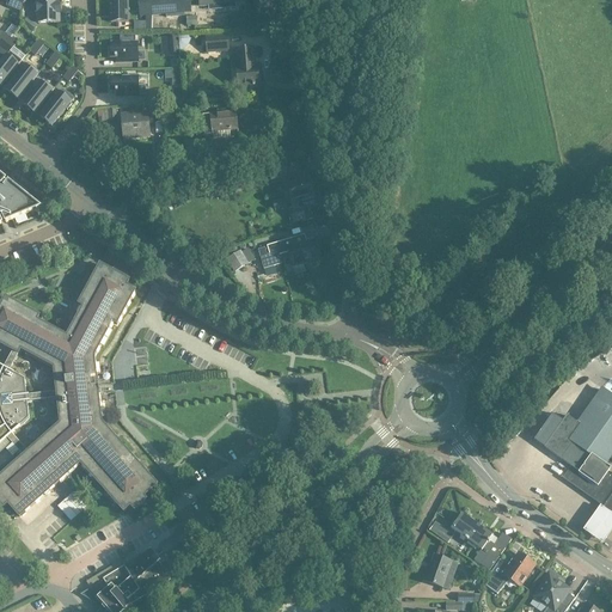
[(23,5),(10,0),(7,0),(6,6),(19,12),(23,5)]
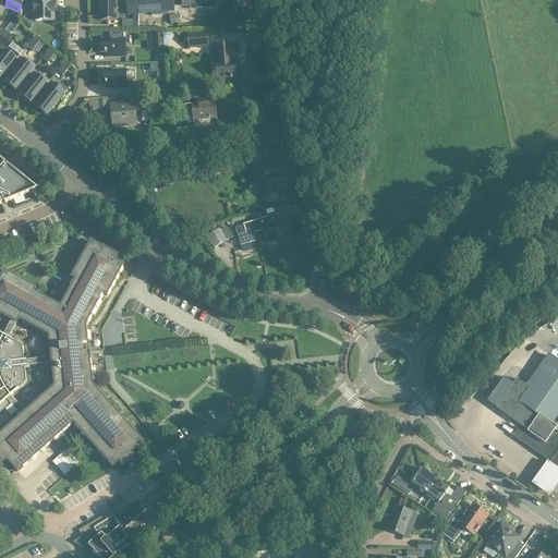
[(34,0),(34,4),(32,4),(32,13),(34,13),(35,21),(53,21),(52,12),(55,12),(55,4),(52,4),(52,0),(34,0)]
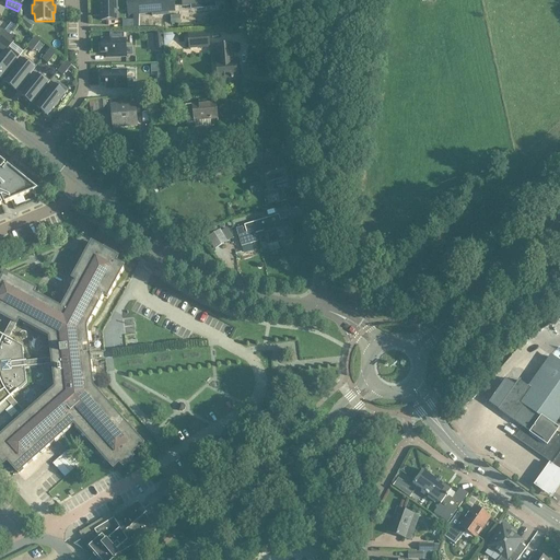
[(161,0),(127,3),(128,15),(175,12),(174,0),(161,0)]
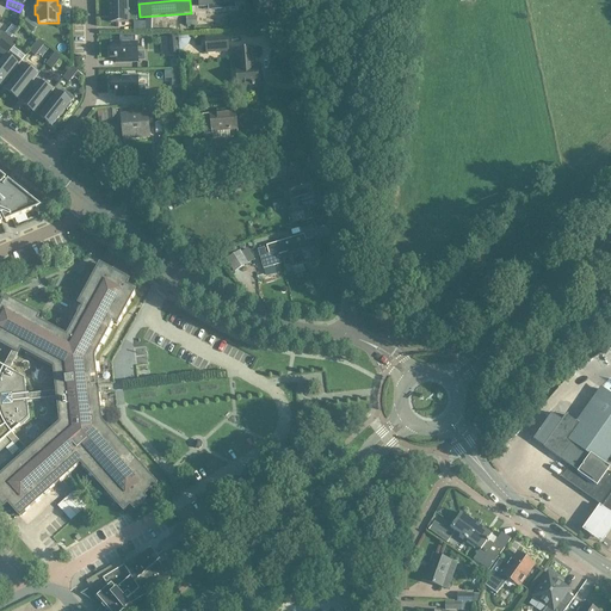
[(241,0),(198,0),(199,6),(213,5),(213,10),(235,7),(235,2),(242,2),(241,0)]
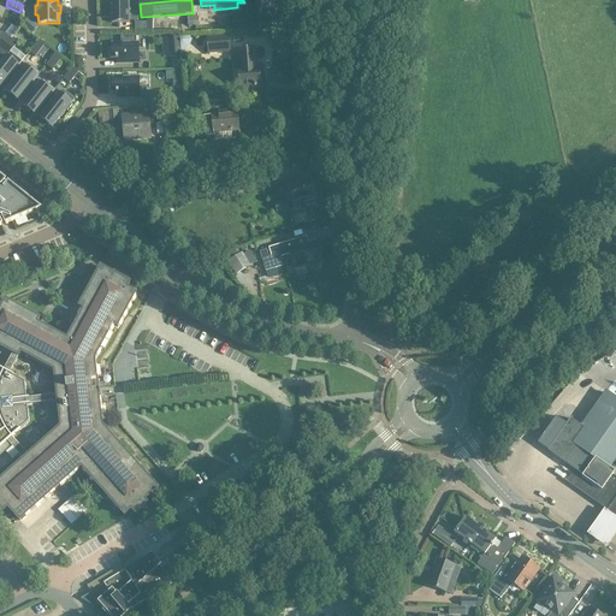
[(111,1),(112,23),(126,23),(125,1),(111,1)]
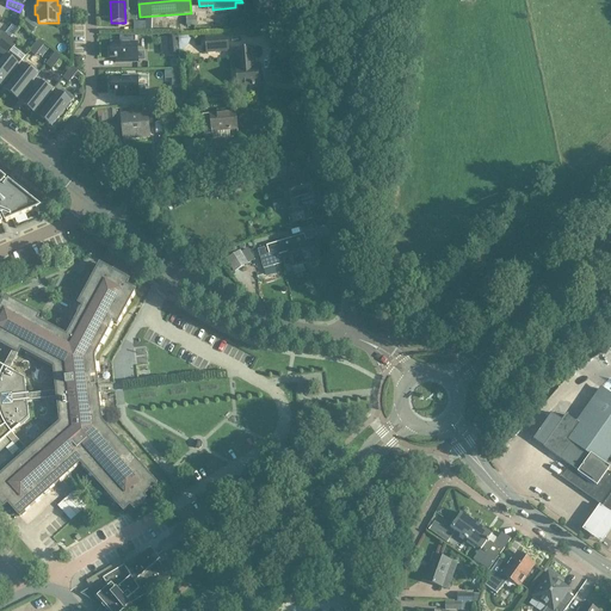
[(5,34),(1,38),(13,48),(17,43),(5,34)]
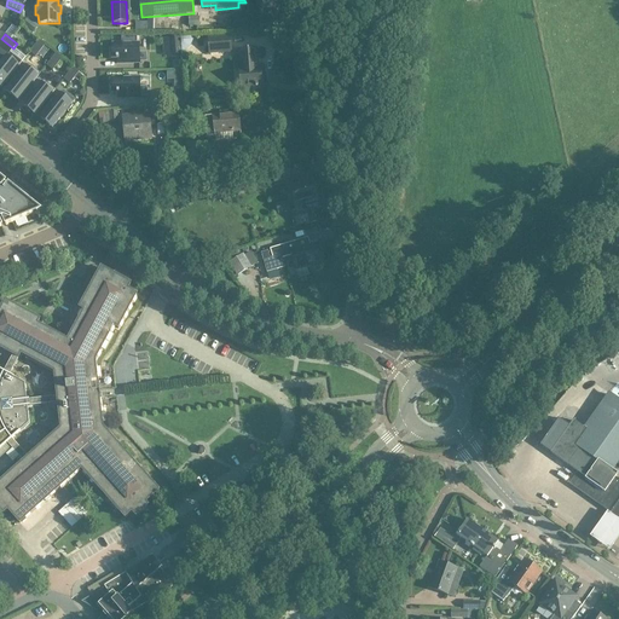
[(172,56),(181,55),(180,38),(171,39),(172,56)]
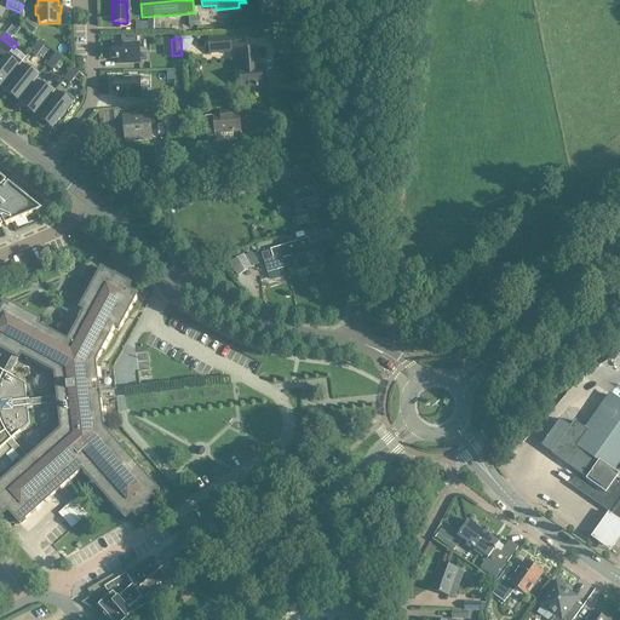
[(210,53),(231,52),(231,38),(210,39),(210,53)]
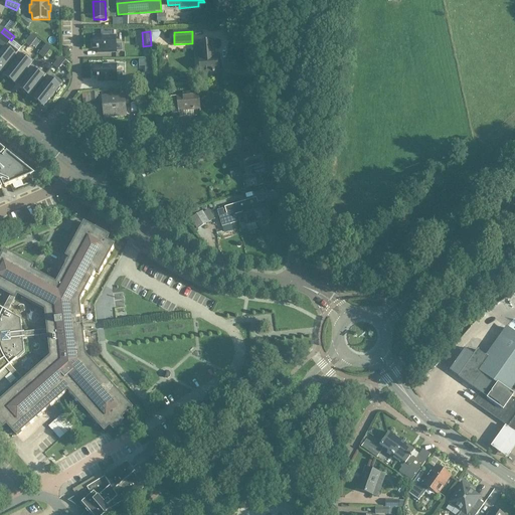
[(0,32),(0,37),(3,39),(8,44),(11,40),(1,32),(0,32)]
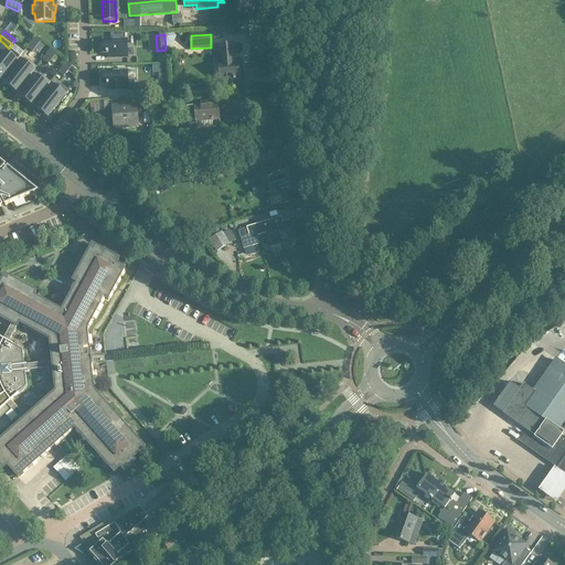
[(41,41),(35,36),(27,48),(32,52),(41,41)]
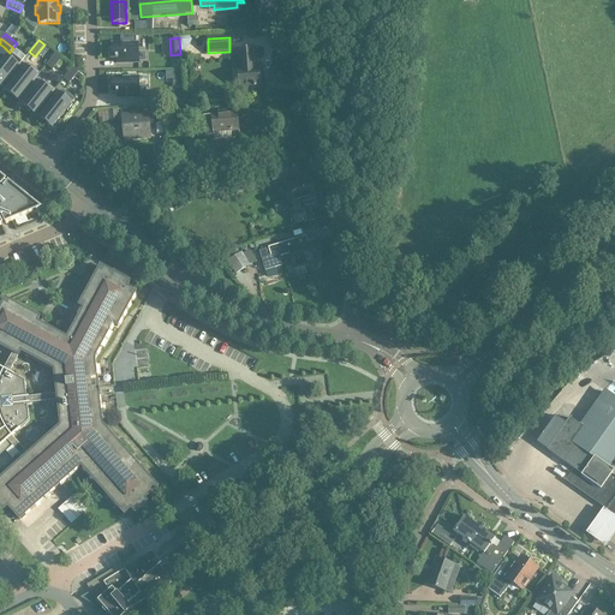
[(138,61),(145,61),(145,53),(138,53),(138,43),(136,43),(136,41),(127,41),(129,43),(112,43),(112,49),(109,49),(109,59),(112,59),(123,59),(123,64),(138,63),(138,61)]
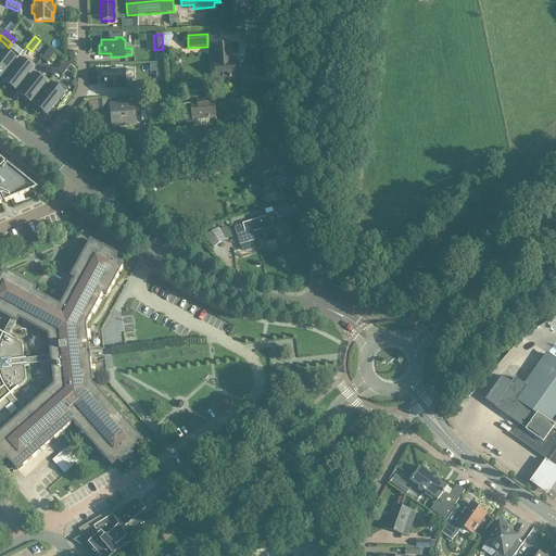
[(20,55),(9,48),(3,42),(0,46),(0,78),(1,79),(20,55)]
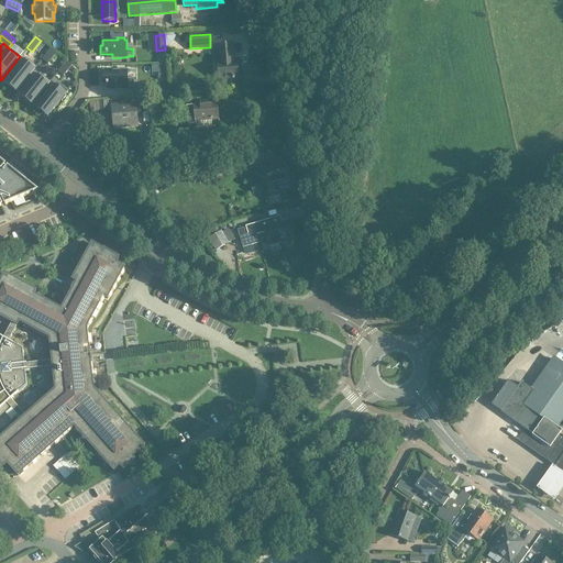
[(239,79),(238,65),(235,65),(234,54),(236,54),(235,45),(218,46),(219,64),(220,80),(222,80),(222,84),(230,83),(229,79),(239,79)]
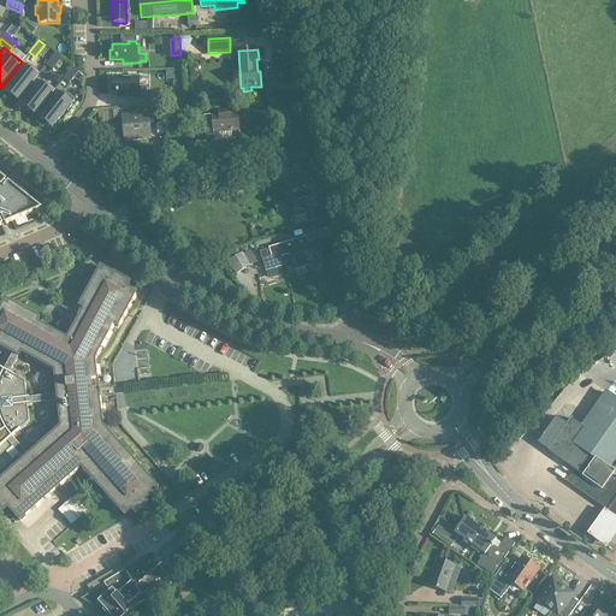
[(61,59),(55,54),(46,66),(52,71),(61,59)]
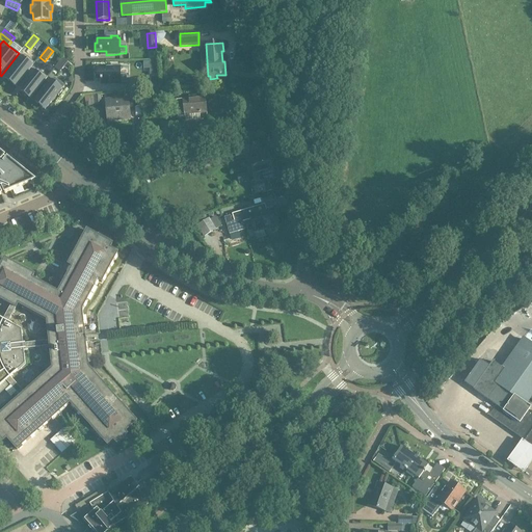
[(25,55),(5,79),(16,87),(35,63),(25,55)]
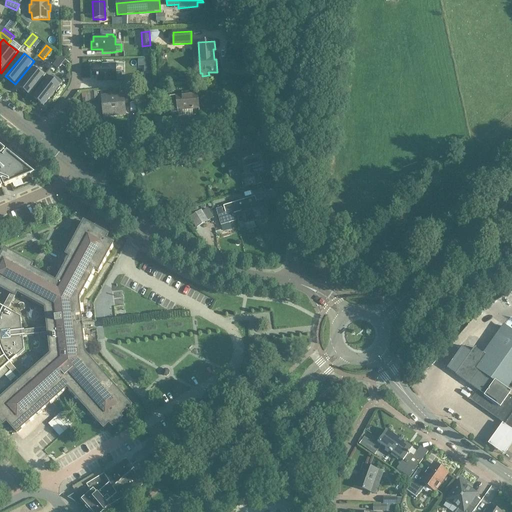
[(65,60),(60,56),(52,66),(57,70),(65,60)]
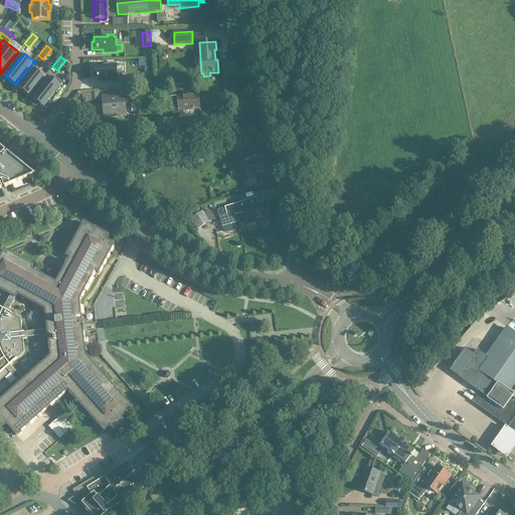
[(117,80),(122,80),(122,73),(117,73),(116,64),(114,65),(114,63),(108,63),(108,65),(94,65),(95,69),(93,69),(93,77),(95,77),(95,78),(103,78),(103,81),(117,81),(117,80)]
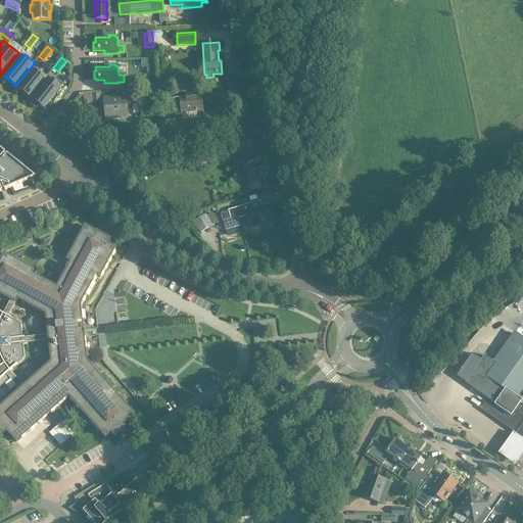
[(47,76),(37,68),(19,90),(30,98),(47,76)]
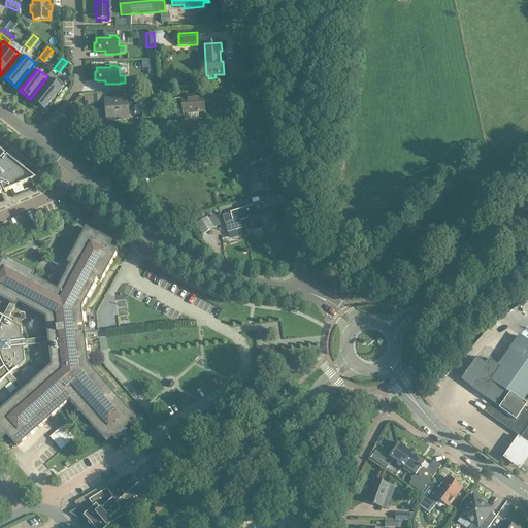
[(132,88),(147,87),(146,78),(131,80),(132,88)]
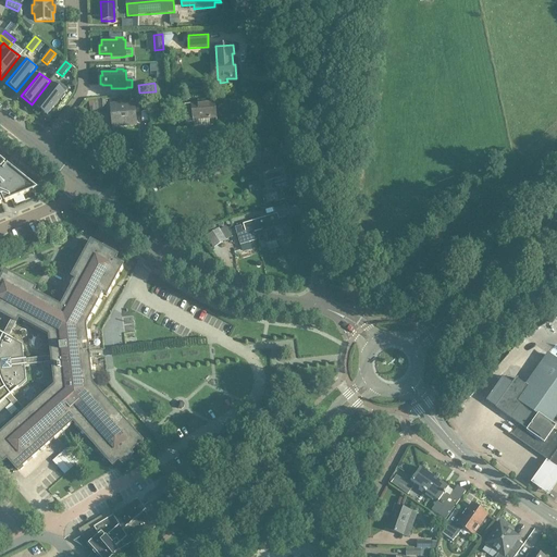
[(61,101),(65,96),(53,86),(38,106),(49,114),(60,100),(61,101)]
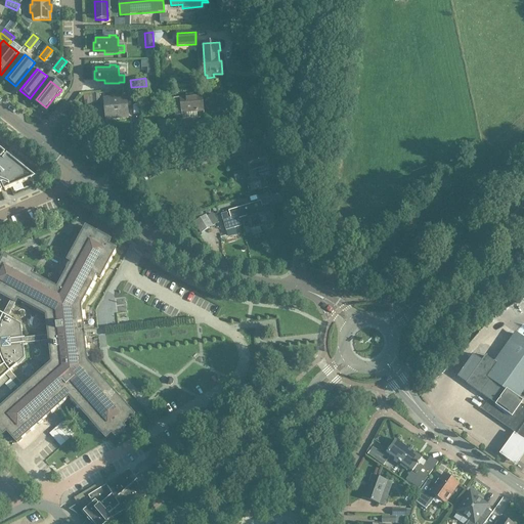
[(140,105),(138,90),(132,90),(134,106),(140,105)]
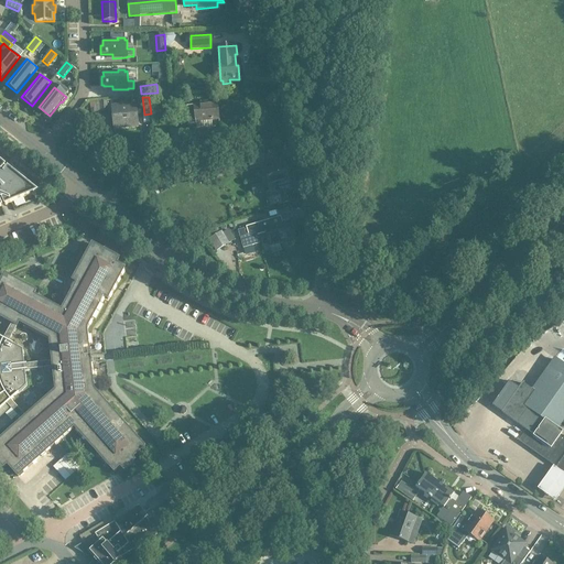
[(155,111),(167,111),(166,97),(154,98),(155,111)]
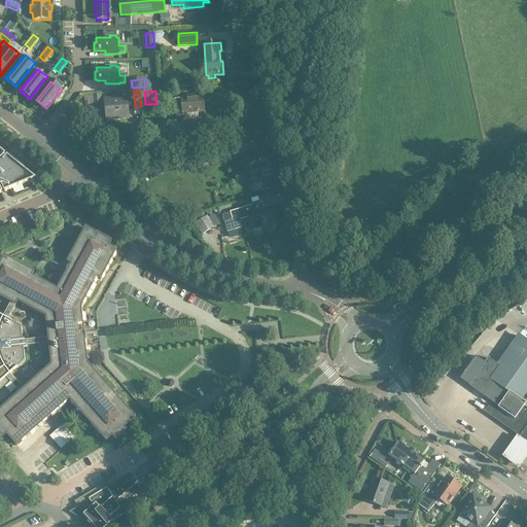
[(128,113),(128,103),(132,102),(132,94),(127,94),(105,95),(105,100),(106,115),(128,113)]
